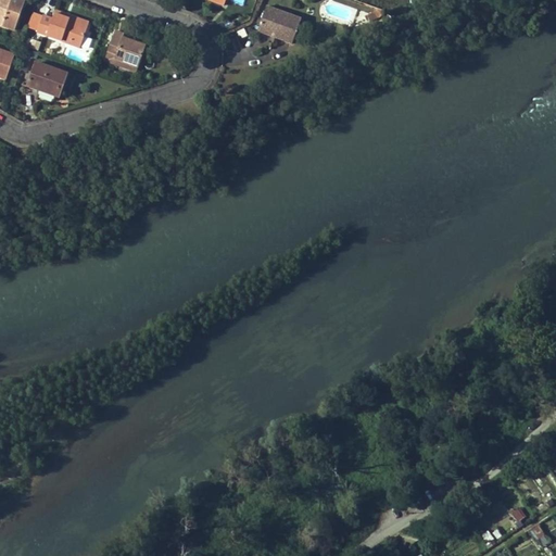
[(0,0),(0,23),(15,29),(25,0),(0,0)]
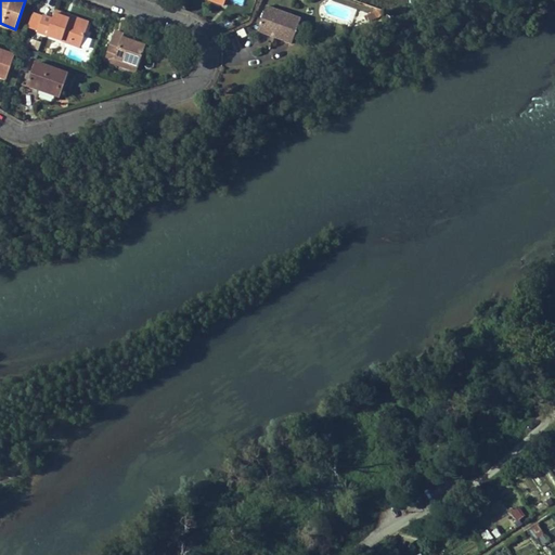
[(266,7),(259,24),(276,30),(273,37),(292,43),(300,18),(266,7)]
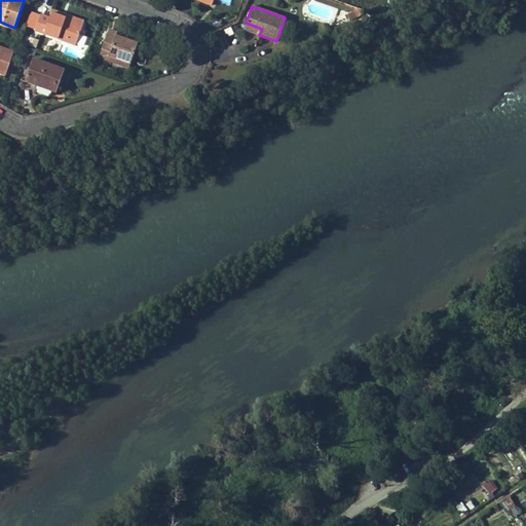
[(61,15),(60,17),(83,26),(85,21),(53,9),(52,12),(61,15)]
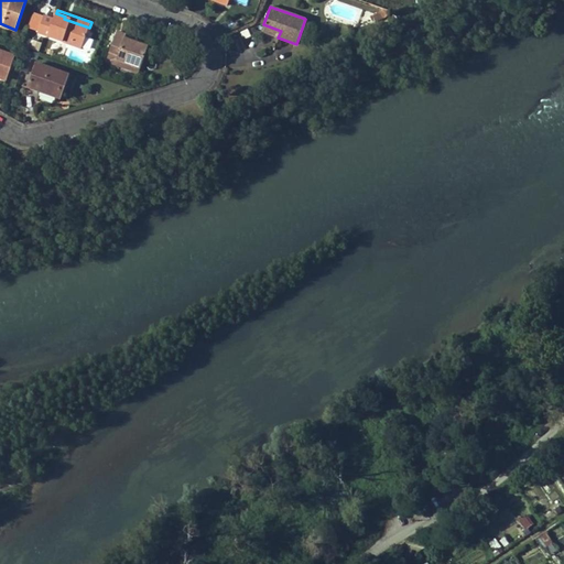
[(44,15),(38,32),(82,49),(89,28),(64,19),(65,17),(56,13),(54,20),(44,15)]
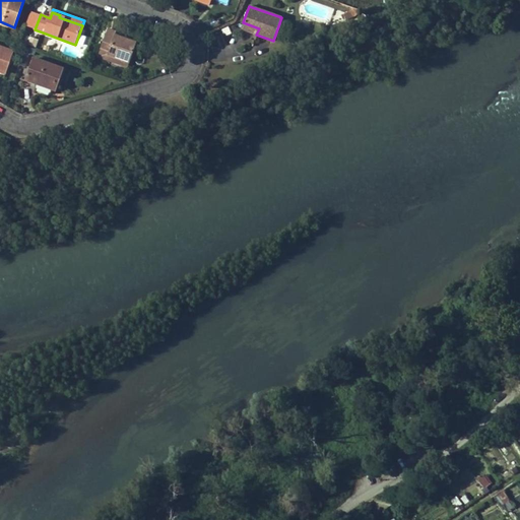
[(241,28),(256,35),(259,28),(243,22),(241,28)]
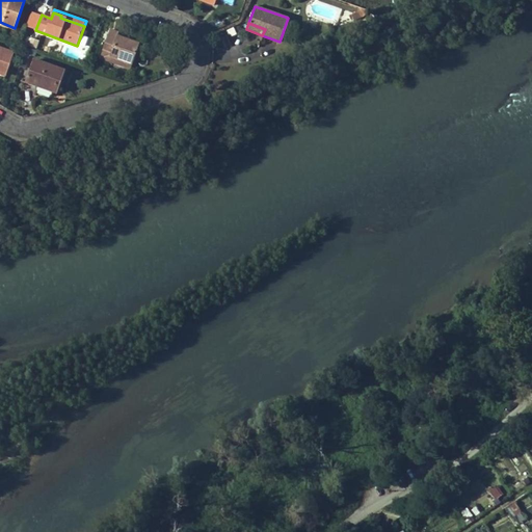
[(101,57),(108,60),(110,55),(132,63),(139,44),(127,40),(117,35),(118,33),(110,30),(101,57)]
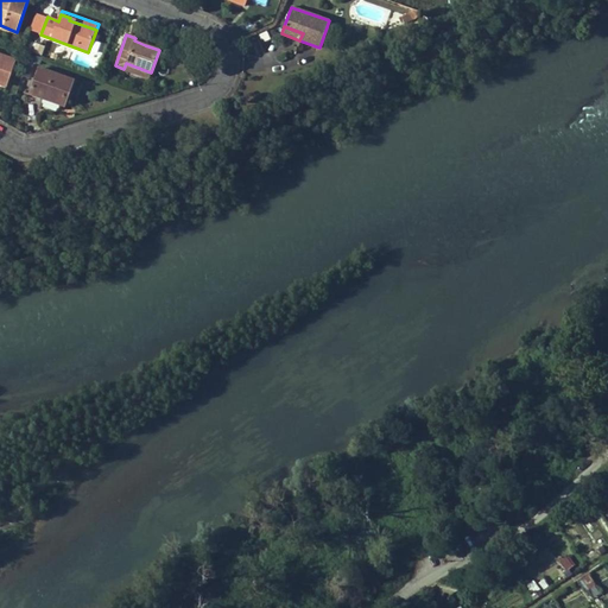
[(0,54),(0,82),(7,86),(16,61),(0,54)]
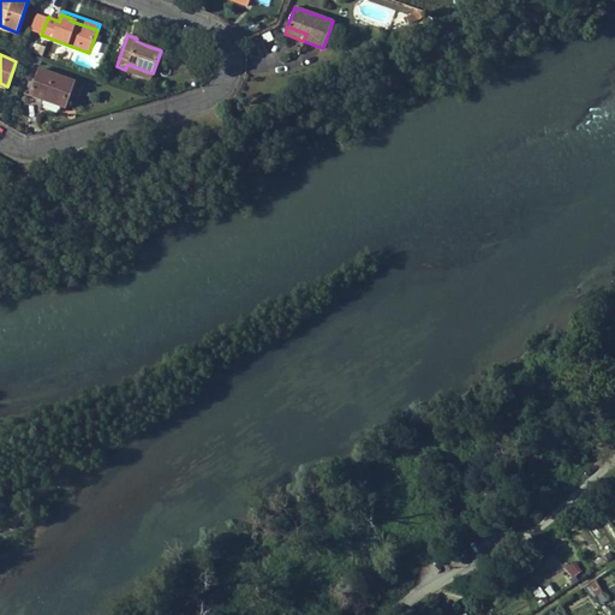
[(150,79),(153,73),(127,64),(125,70),(150,79)]
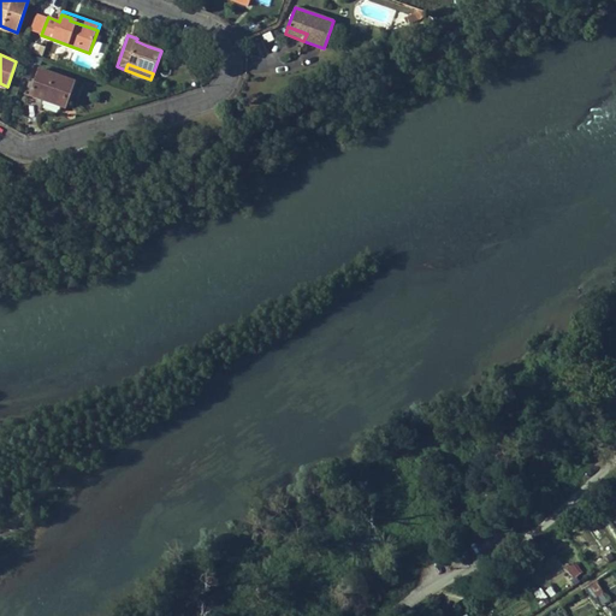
[(76,82),(40,69),(30,94),(67,107),(76,82)]
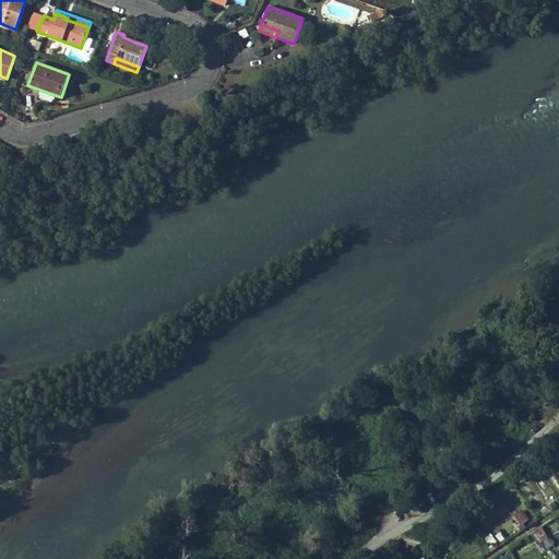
[(521,526),(530,520),(523,510),(514,515),(521,526)]
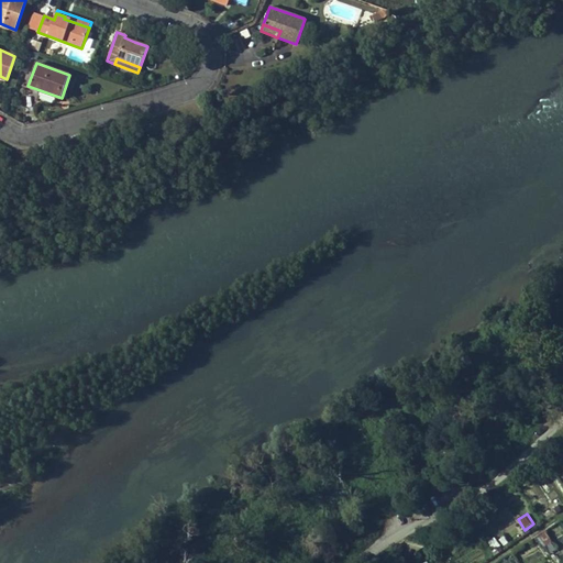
[(545,533),(539,538),(549,554),(556,550),(545,533)]
